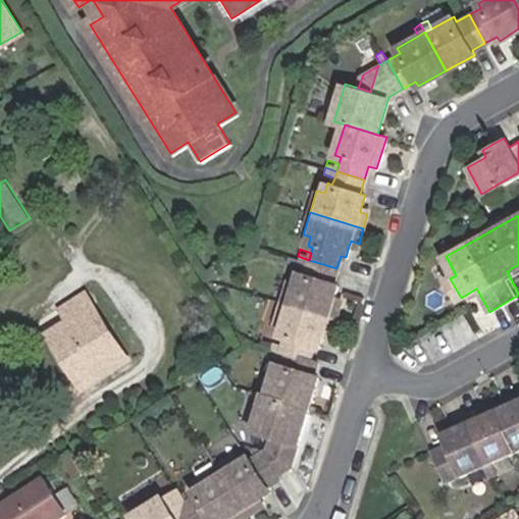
[(298,256),(296,264),(307,267),(309,260),(298,256)]
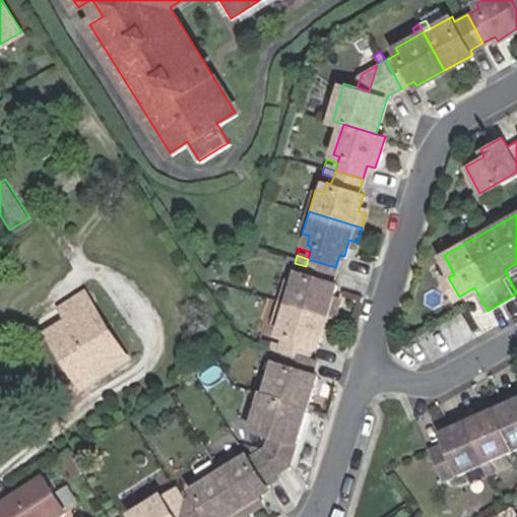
[(335,267),(308,259),(306,266),(304,271),(299,269),(296,279),(288,276),(281,300),(334,315),(339,301),(331,299),(333,294),(336,281),(331,279),(335,267)]
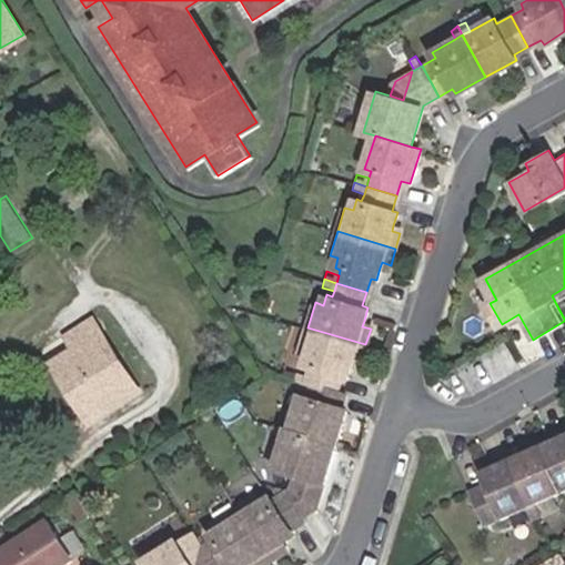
[(564,288),(552,295),(555,302),(564,295),(564,288)]
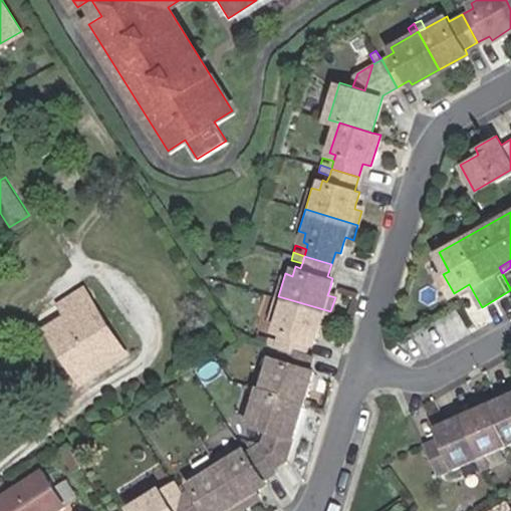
[(124,352),(81,286),(58,302),(66,313),(45,327),(80,380),(124,352)]
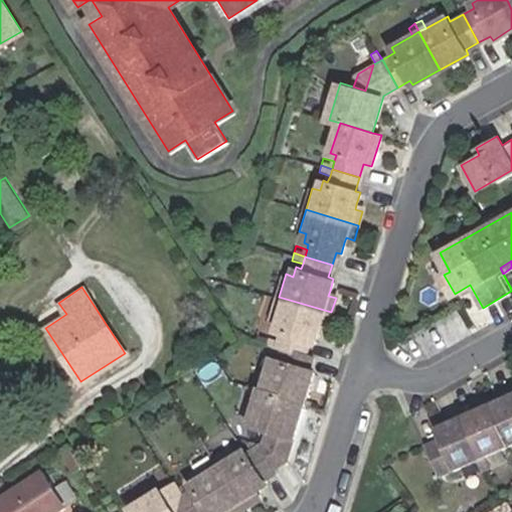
[(280,337),(278,344),(283,345),(305,352),(309,340),(314,341),(318,330),(319,325),(327,327),(331,312),(279,297),(272,319),(280,321),(277,330),(282,331),(280,337)]
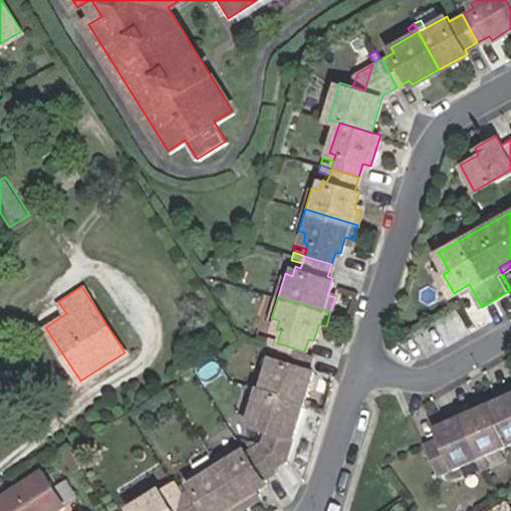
[(277,343),(279,336),(269,333),(267,340),(277,343)]
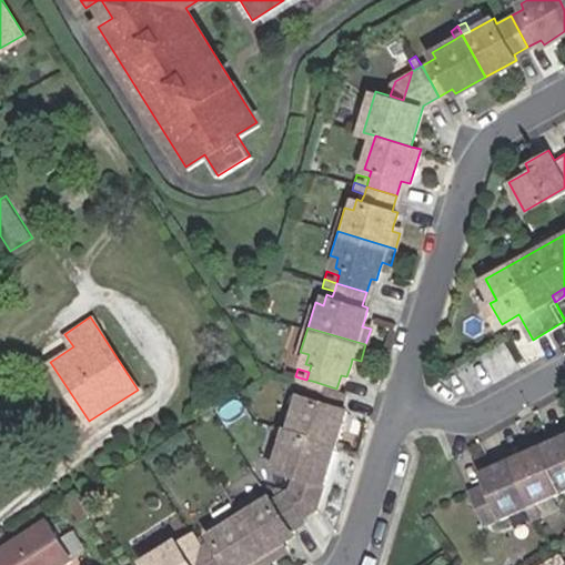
[(310,389),(312,381),(306,380),(295,376),(293,384),(310,389)]
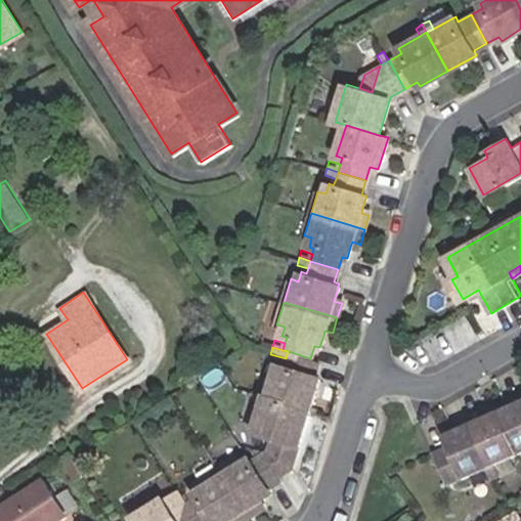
[(317,361),(310,358),(288,351),(286,358),(284,365),(277,363),(268,394),(308,407),(318,378),(313,376),(317,361)]
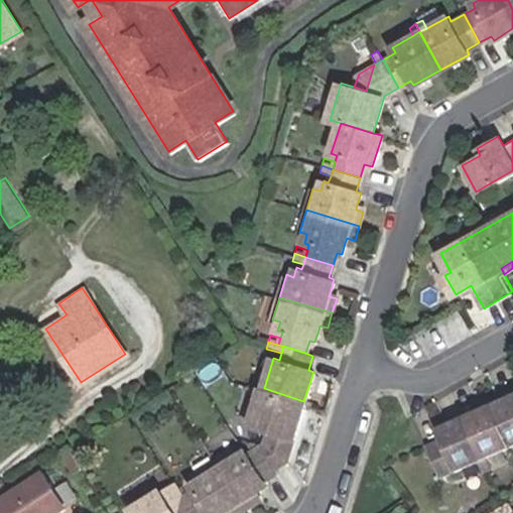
[(249,391),(258,394),(261,387),(251,384),(249,391)]
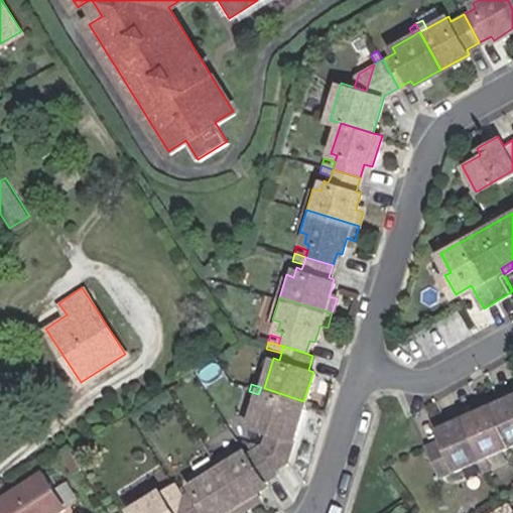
[(264,388),(261,387),(258,394),(249,422),(267,428),(274,430),(272,435),(262,442),(256,446),(258,449),(271,469),(284,460),(303,401),(264,388)]
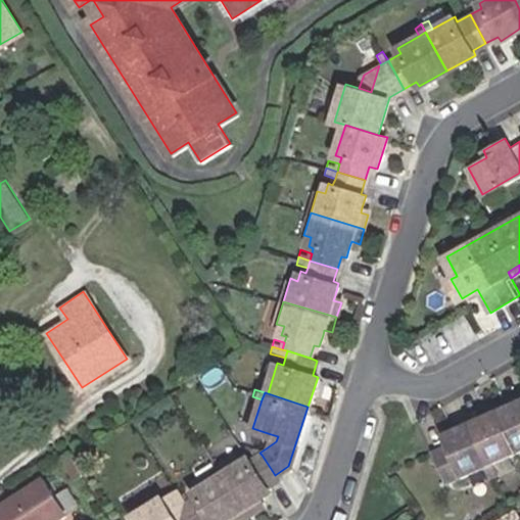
[(519,448),(519,397),(497,410),(515,452),(519,448)]
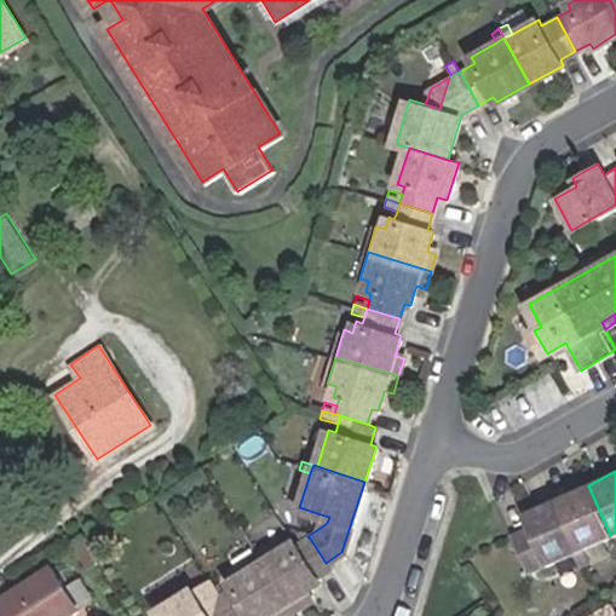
[(610,535),(588,485),(556,499),(577,550),(610,535)]
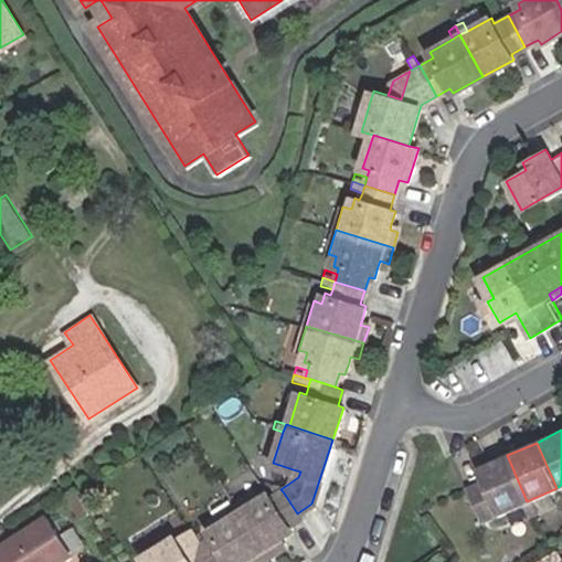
[(527,501),(507,455),(477,468),(481,479),(464,486),(479,521),(527,501)]
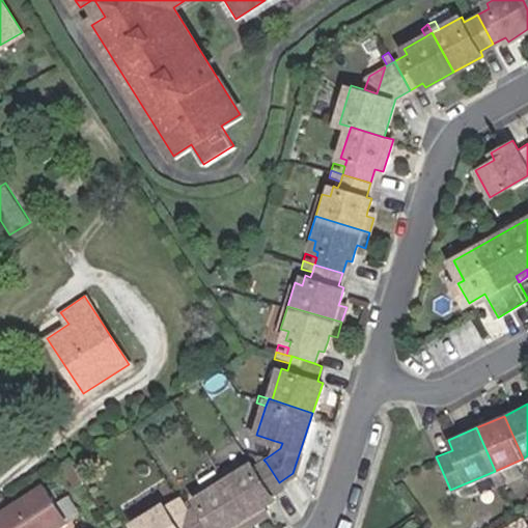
[(282,443),(275,441),(270,455),(280,448),(282,443)]
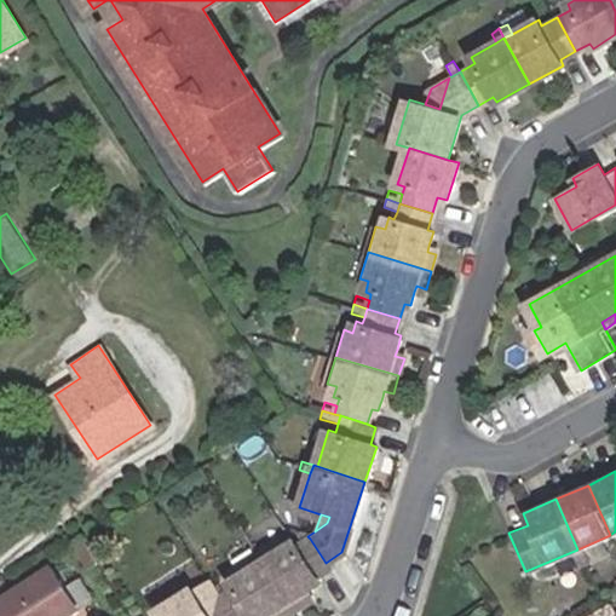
[(315,576),(329,568),(326,563),(310,539),(295,547),(292,542),(282,548),(277,541),(255,553),(289,609),(304,599),(300,593),(305,589),(318,581),(315,576)]
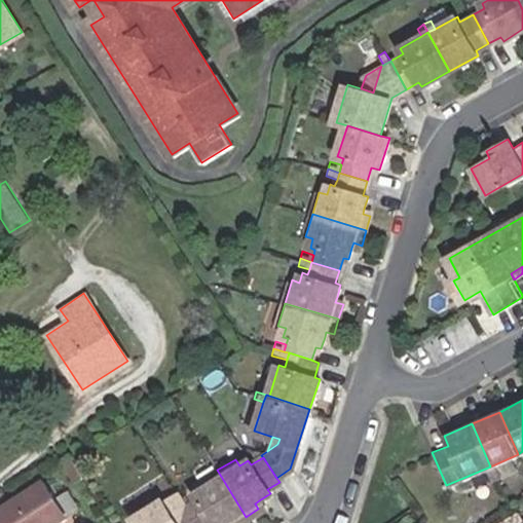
[(191,502),(185,507),(194,522),(224,522),(225,522),(229,520),(231,522),(234,522),(246,517),(217,470),(196,484),(200,491),(192,496),(194,500),(191,502)]
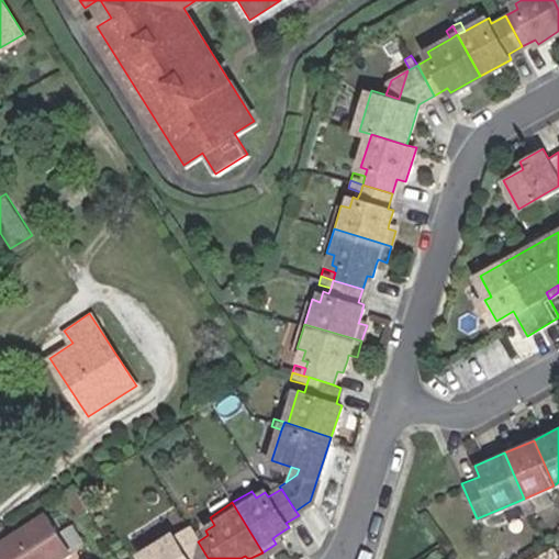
[(0,558),(55,558),(69,550),(45,514),(0,541),(0,558)]
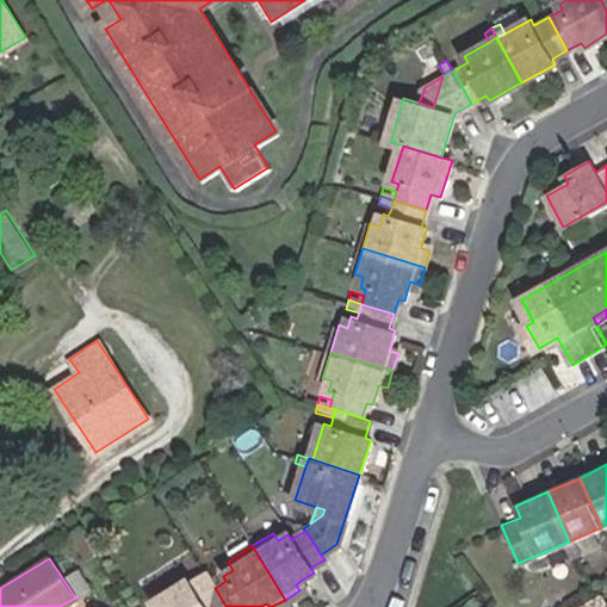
[(208,577),(215,588),(222,583),(215,573),(208,577)]
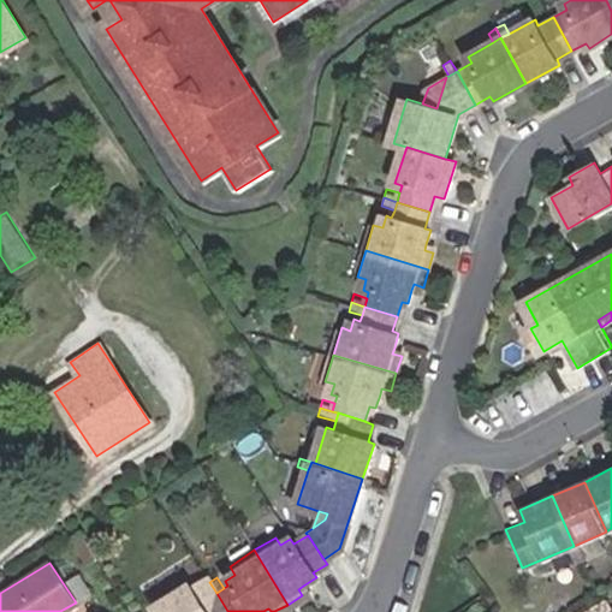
[(227,611),(217,593),(209,582),(194,592),(190,584),(154,605),(158,611),(227,611)]
